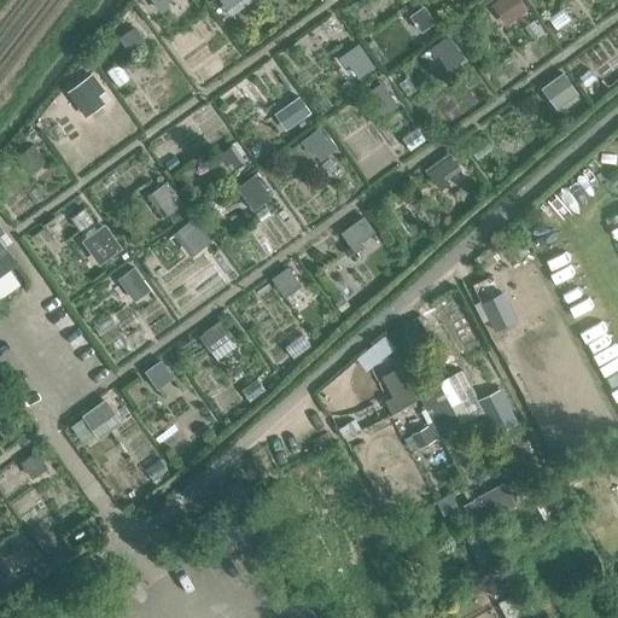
[(151,0),(161,12),(170,5),(168,3),(169,0),(151,0)]
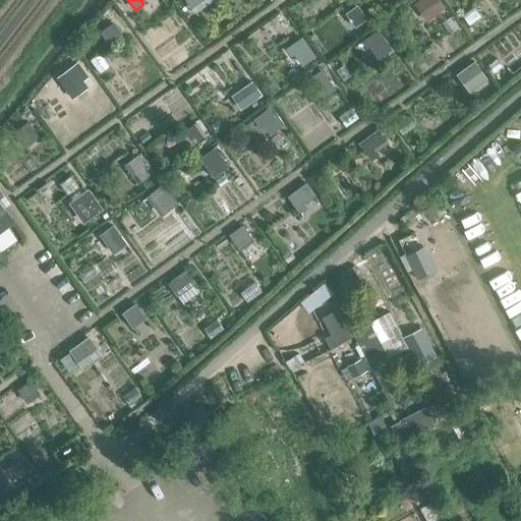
[(188,0),(195,11),(212,0),(188,0)]
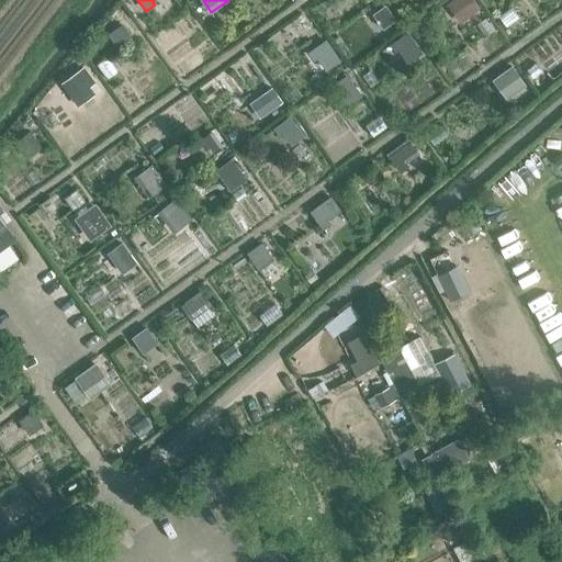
[(474,0),(451,0),(447,3),(460,23),(478,11),(473,4),(476,2),(474,0)]
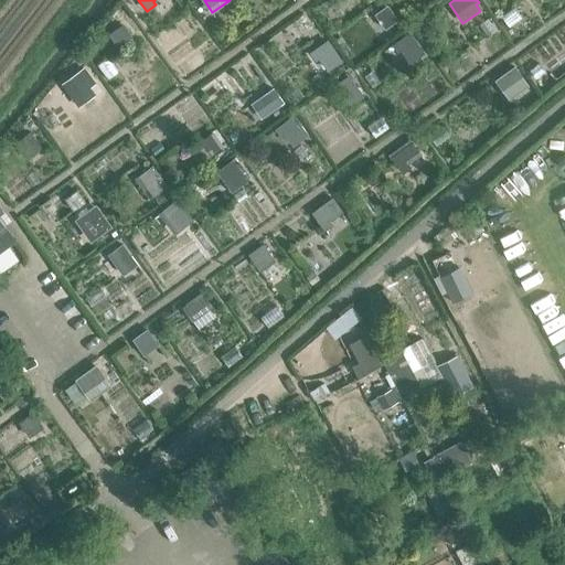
[(374,13),(385,29),(398,20),(387,4),(374,13)]
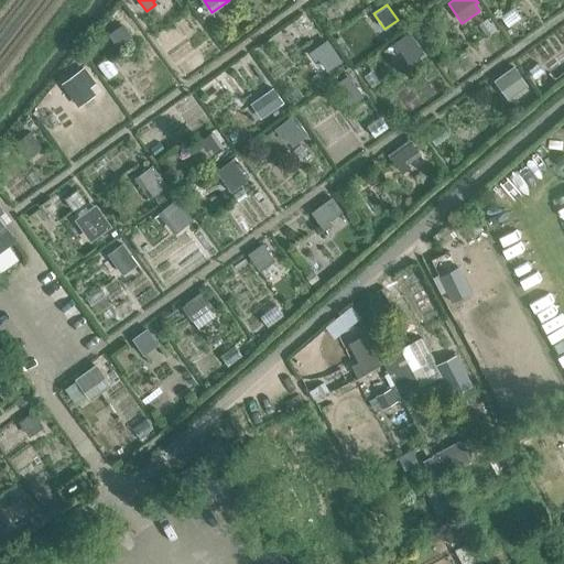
[(117,47),(132,35),(122,22),(107,34),(117,47)]
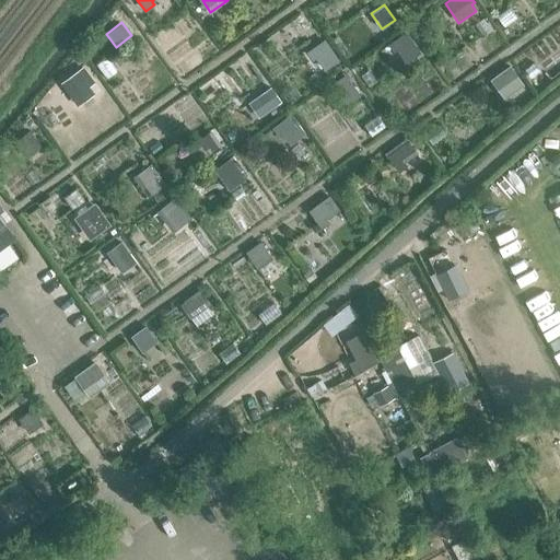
[(405,32),(387,44),(393,53),(396,50),(405,62),(420,53),(405,32)]
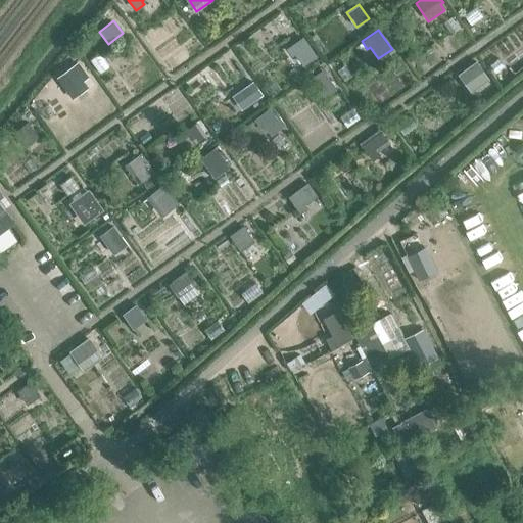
[(302,37),(285,49),(290,56),(293,54),(301,66),(316,57),(302,37)]
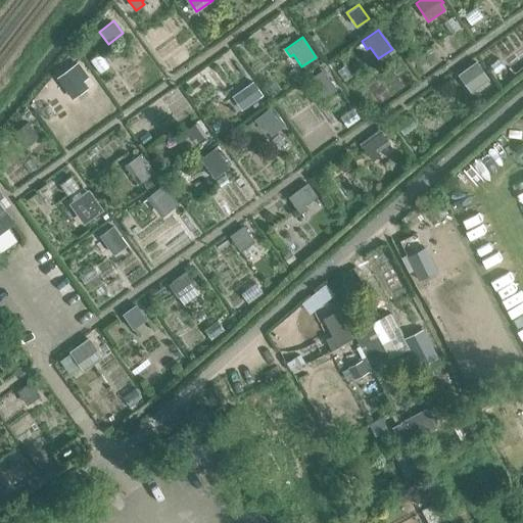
[(476,62),(459,75),(472,92),(489,80),(476,62)]
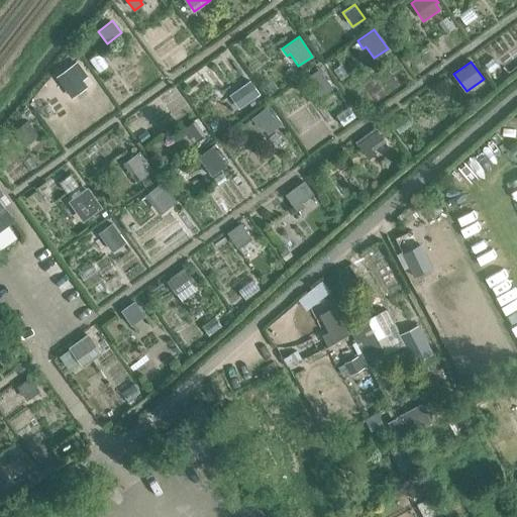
[(73,80),(82,74),(76,66),(59,78),(67,89),(76,83),(73,80)]
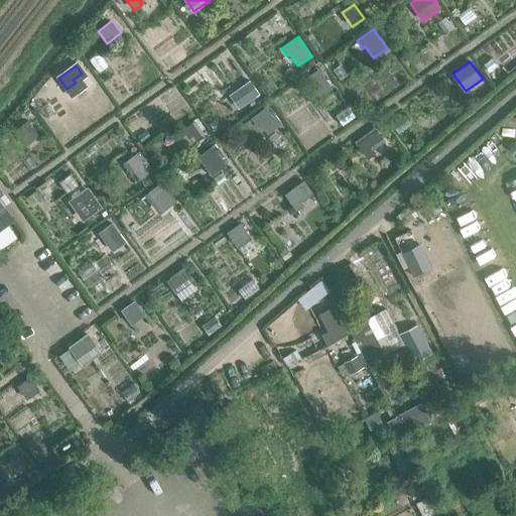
[(317,70),(303,79),(308,87),(312,85),(319,97),(332,89),(317,70)]
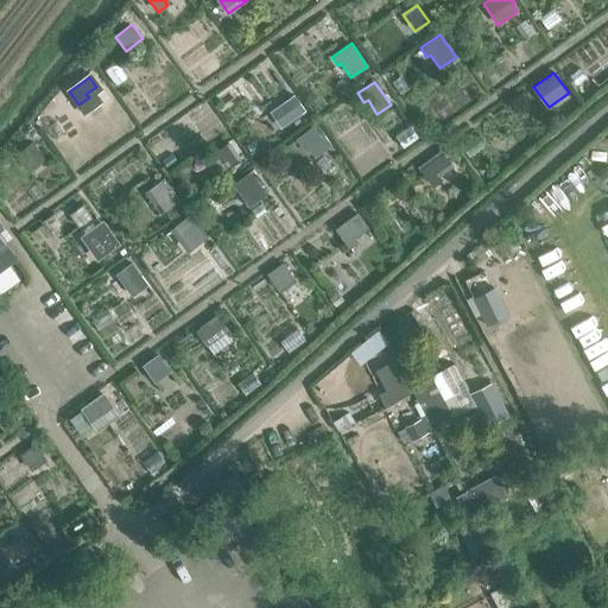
[(299,111),(291,97),(279,106),(289,119),(299,111)]
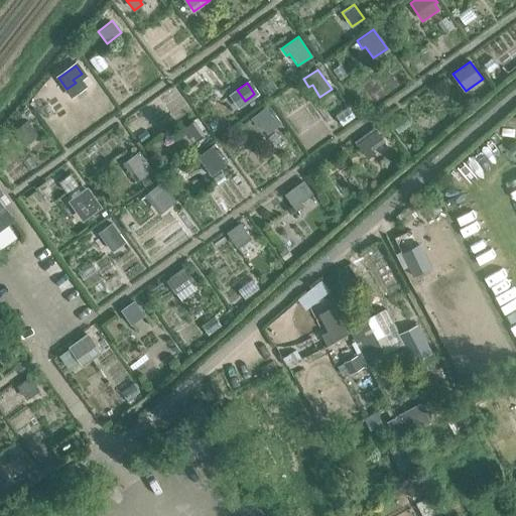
[(265,108),(251,119),(256,127),(259,125),(266,135),(281,124),(274,115),(272,117),(265,108)]
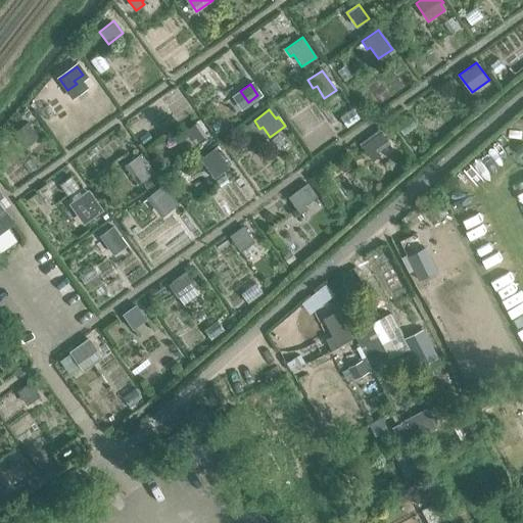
[(8,134),(19,150),(36,139),(25,122),(8,134)]
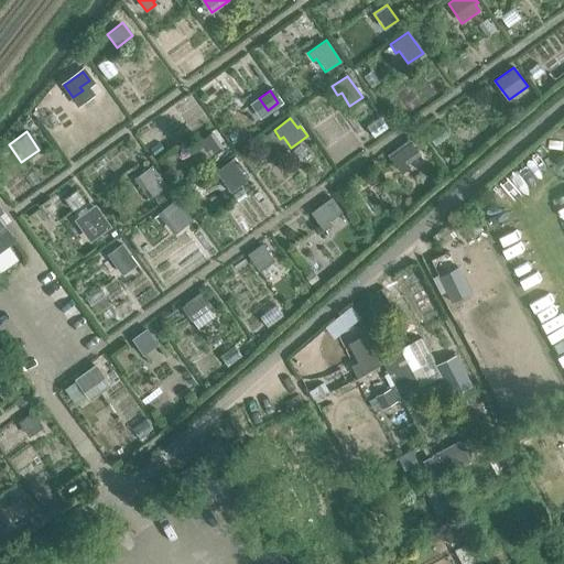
[(210,132),(197,141),(208,156),(221,147),(210,132)]
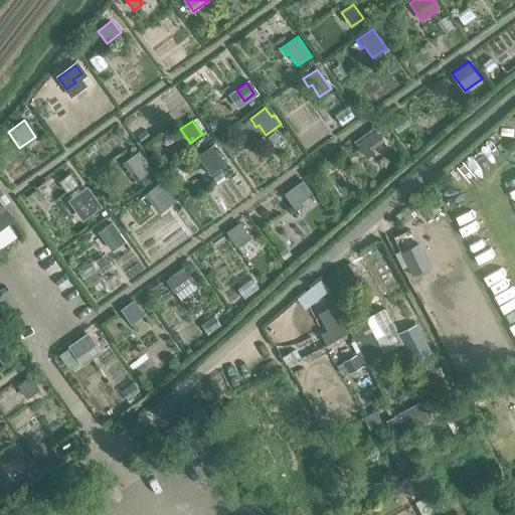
[(374,124),(354,138),(361,149),(362,148),(366,154),(374,148),(372,144),(383,137),(374,124)]
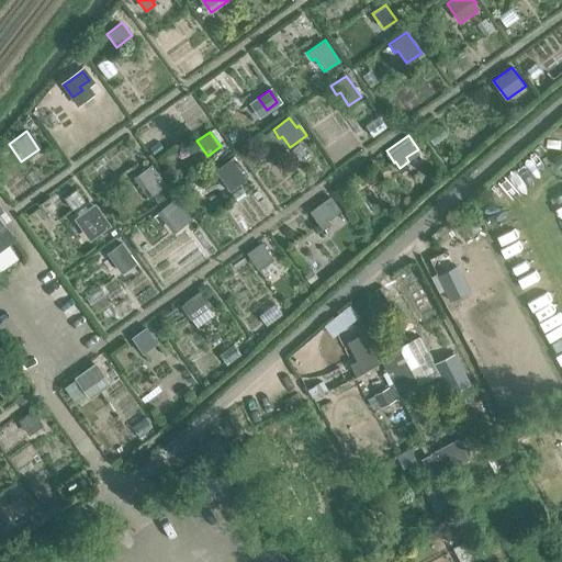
[(214,169),(231,191),(247,179),(231,158),(214,169)]
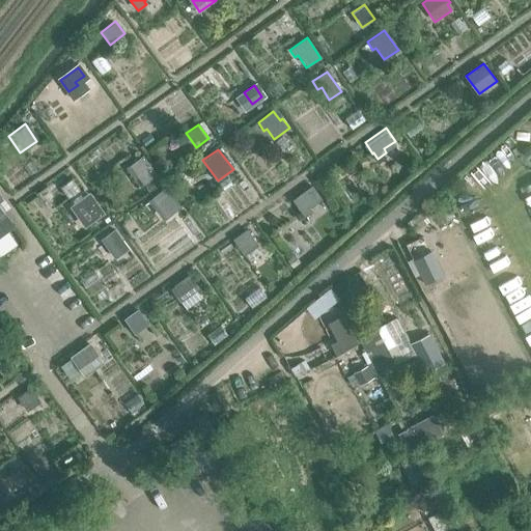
[(126,167),(140,187),(158,174),(144,155),(126,167)]
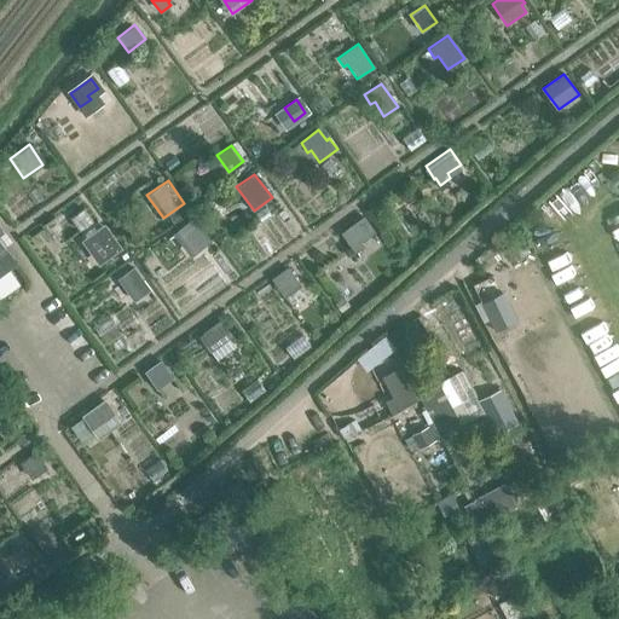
[(364,215),(341,232),(356,253),(365,246),(362,242),(376,231),(364,215)]
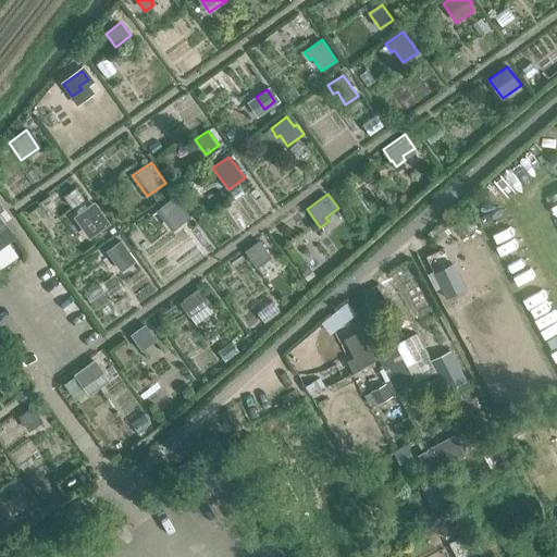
[(172,198),(158,209),(174,231),(188,219),(172,198)]
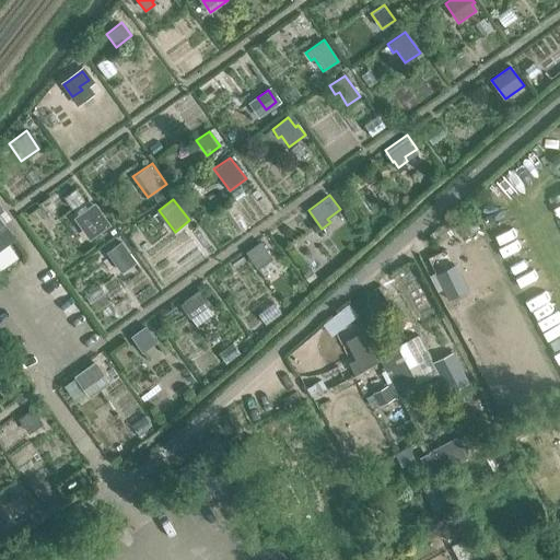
[(94,202),(74,217),(82,226),(85,224),(94,236),(111,224),(94,202)]
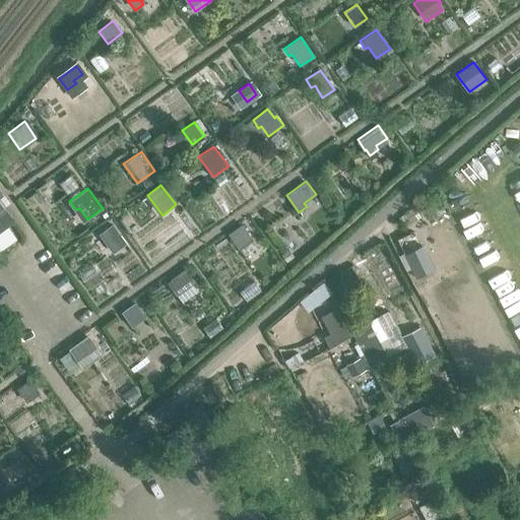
[(0,197),(3,195),(0,190),(0,229),(13,220),(0,201),(0,197)]
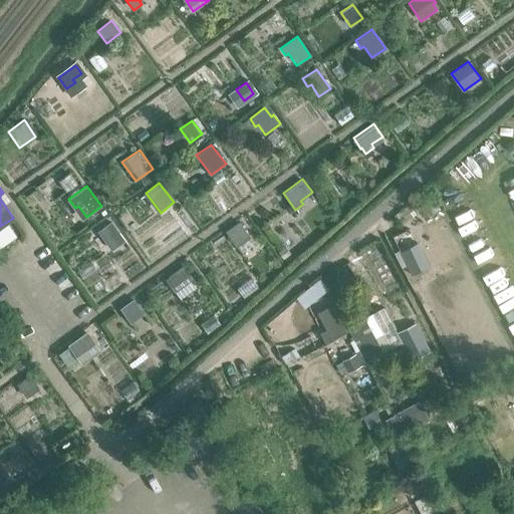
[(262,222),(270,216),(266,210),(258,215),(262,222)]
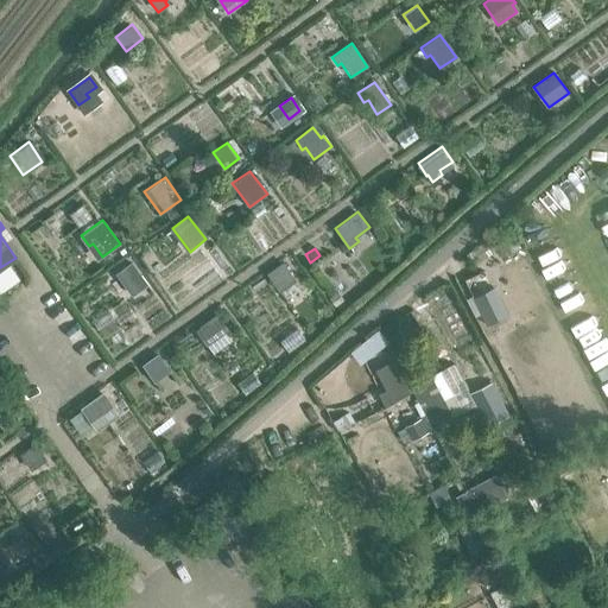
[(147,284),(132,261),(115,273),(132,296),(147,284)]
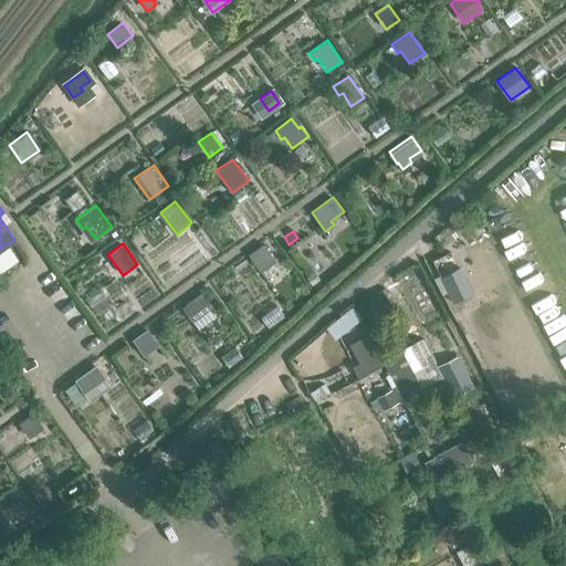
[(248,254),(260,271),(275,260),(263,243),(248,254)]
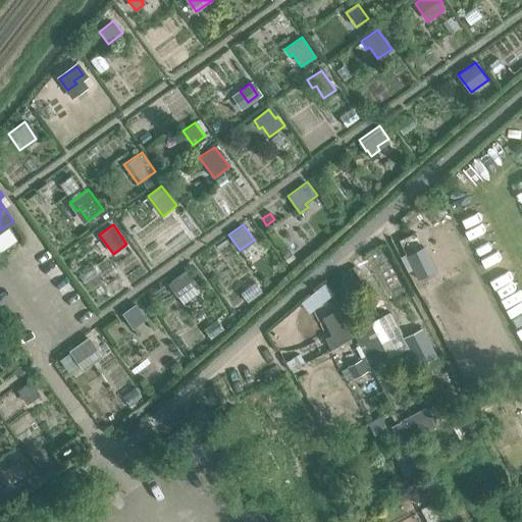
[(406,256),(418,279),(437,270),(425,246),(406,256)]
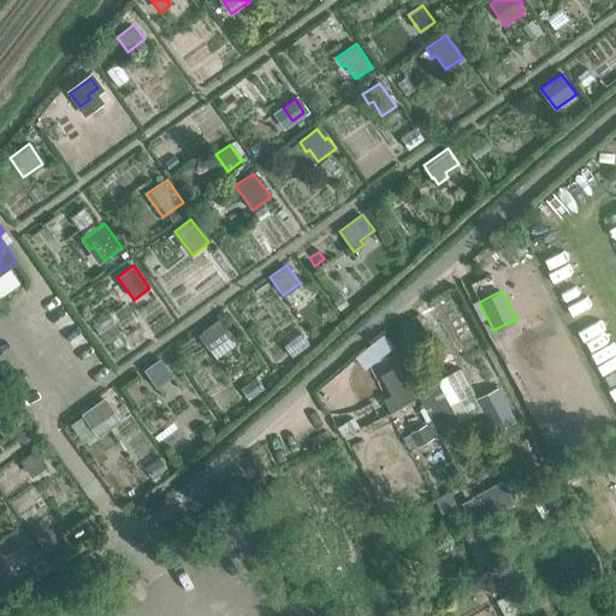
[(466,355),(445,315),(430,324),(450,362),(466,355)]
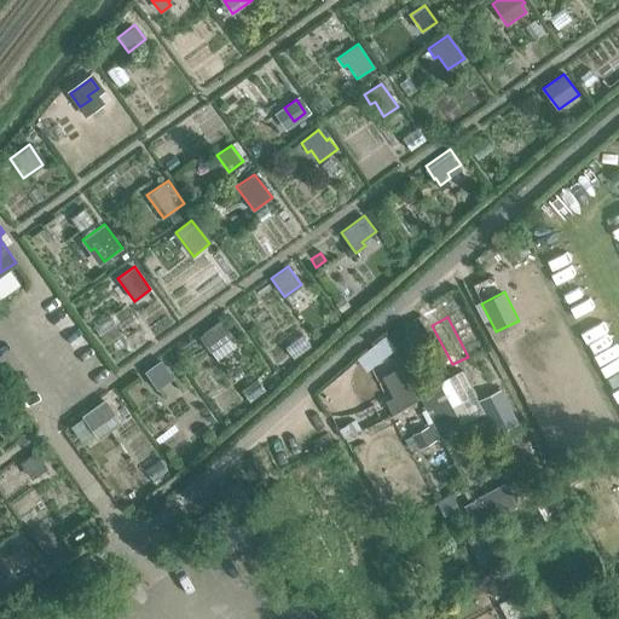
[(210,352),(233,335),(221,318),(202,333),(203,334),(198,336),(210,352)]
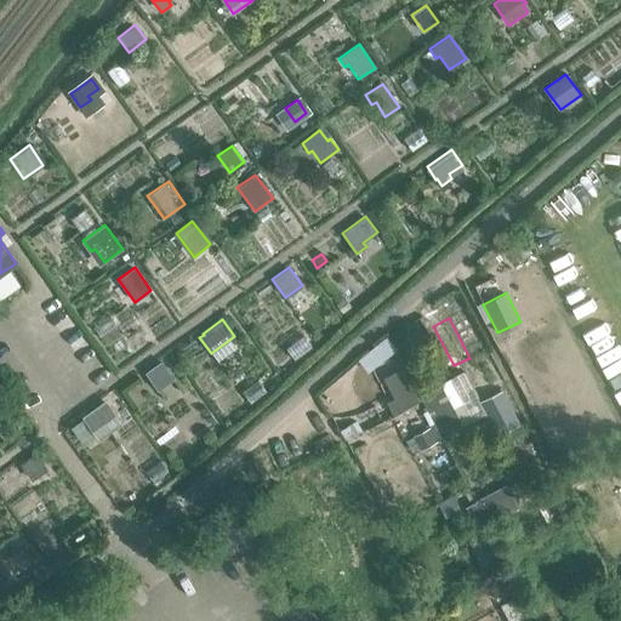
[(374,345),(381,354),(394,343),(387,334),(374,345)]
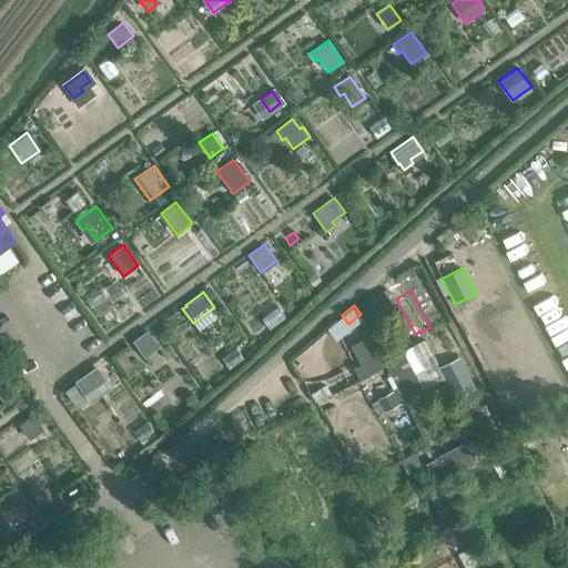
[(459,344),(447,321),(436,327),(449,350),(459,344)]
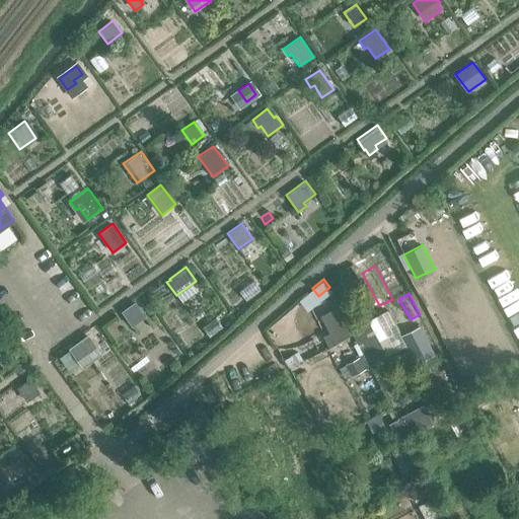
[(146,316),(135,301),(121,311),(132,326),(146,316)]
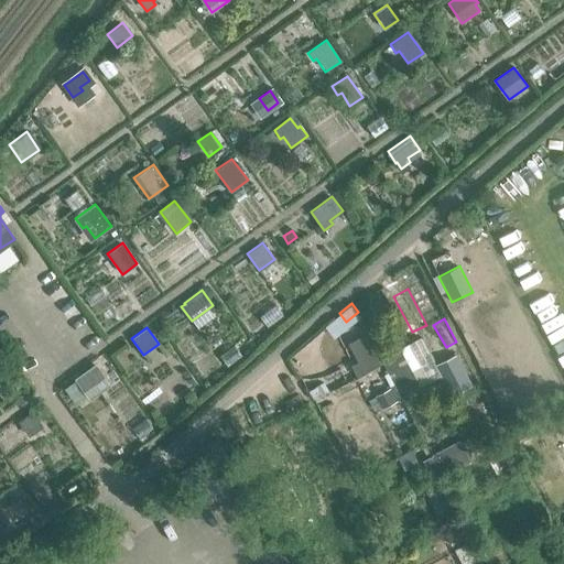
[(350,365),(357,377),(382,364),(367,333),(348,343),(357,361),(350,365)]
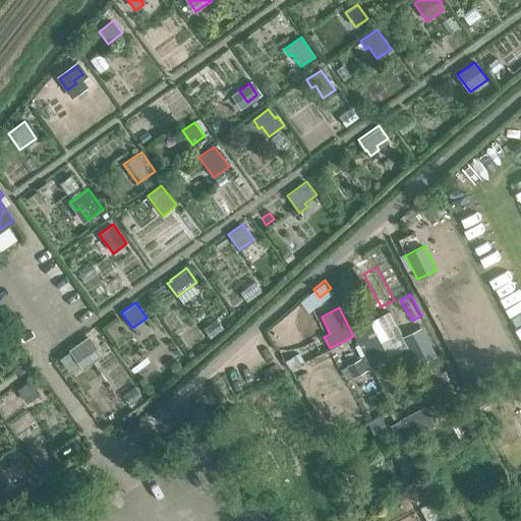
[(388,356),(408,346),(403,337),(390,311),(378,317),(369,322),(365,313),(348,323),(352,332),(354,336),(359,346),(364,356),(368,362),(387,353),(388,356)]
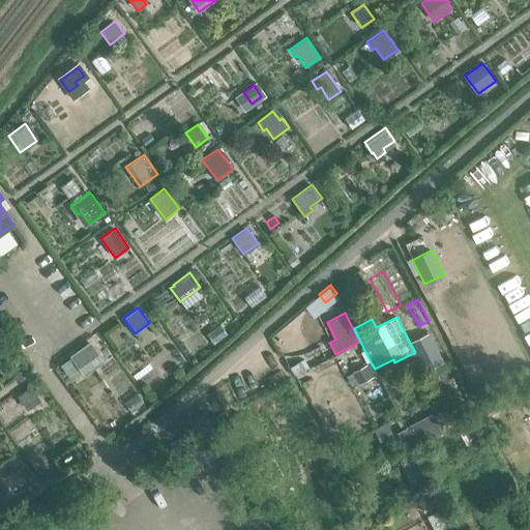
[(429,333),(410,343),(415,352),(424,372),(443,361),(429,333)]
